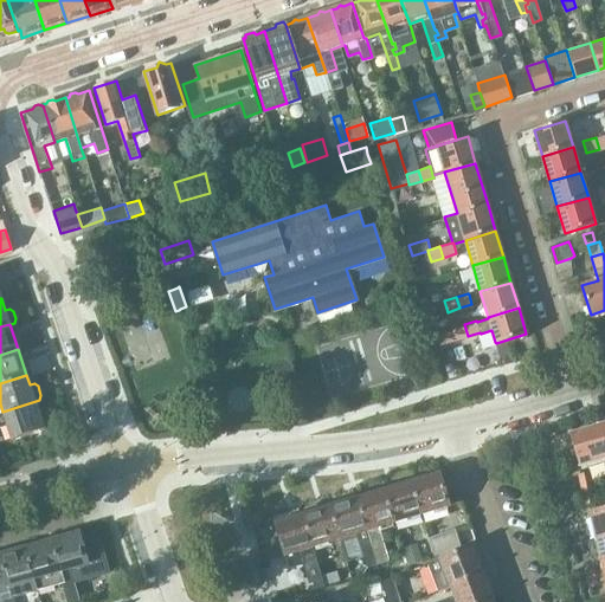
[(0,425),(6,422),(11,438),(44,427),(36,401),(2,412),(0,413),(0,425)]
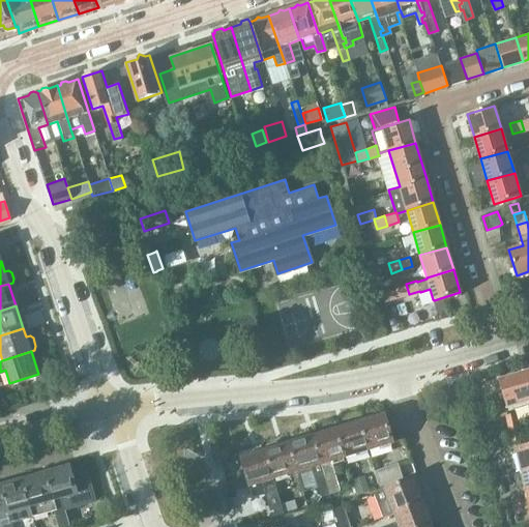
[(528,400),(528,394),(522,372),(497,379),(500,387),(506,407),(528,400)]
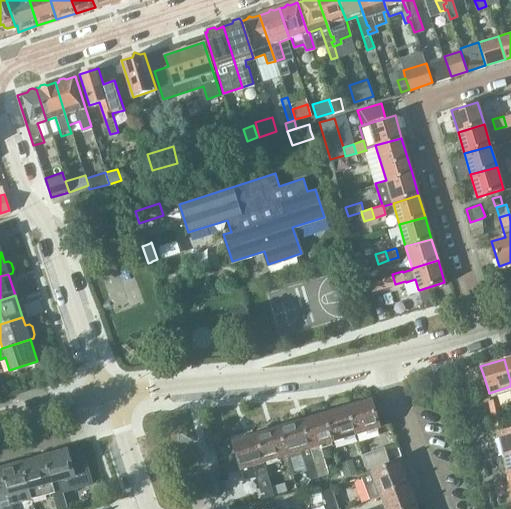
[(347,406),(355,434),(379,427),(370,399),(347,406)]
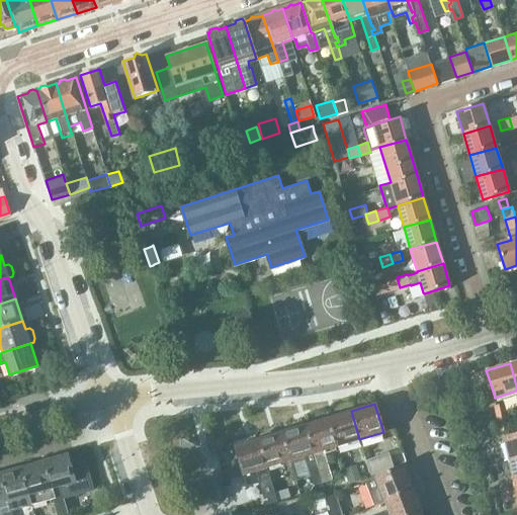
[(497,418),(505,416),(503,404),(495,406),(497,418)]
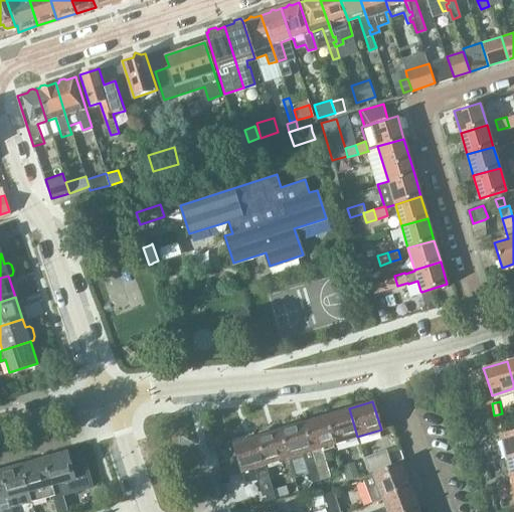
[(334,443),(357,437),(349,408),(326,415),(334,443)]
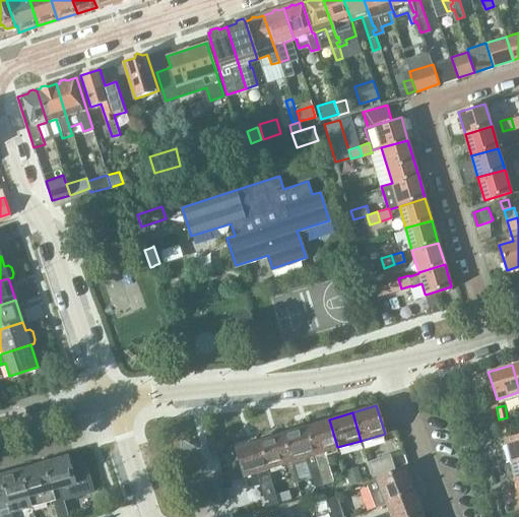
[(507,417),(499,419),(502,431),(510,430),(507,417)]
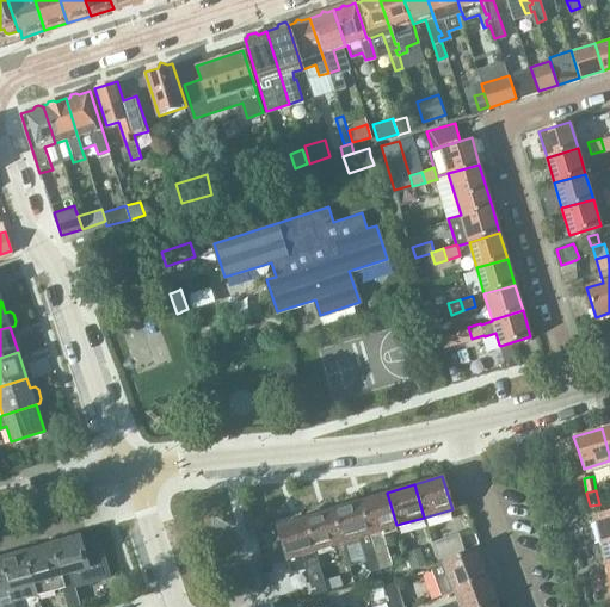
[(381,531),(396,525),(387,493),(359,501),(377,557),(380,568),(392,564),(381,531)]
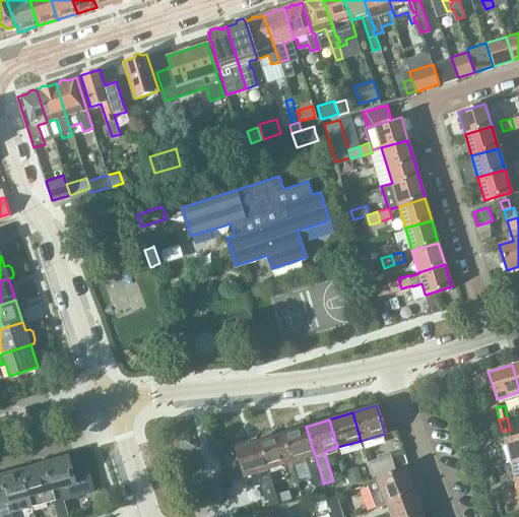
[(283,434),(292,461),(306,457),(312,476),(321,474),(306,427),(283,434)]
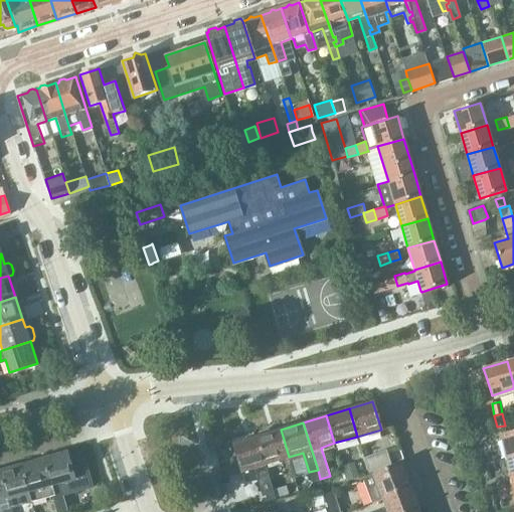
[(259,436),(258,437),(266,464),(289,457),(281,430),(271,433),(271,431),(267,429),(260,431),(258,434),(259,436)]
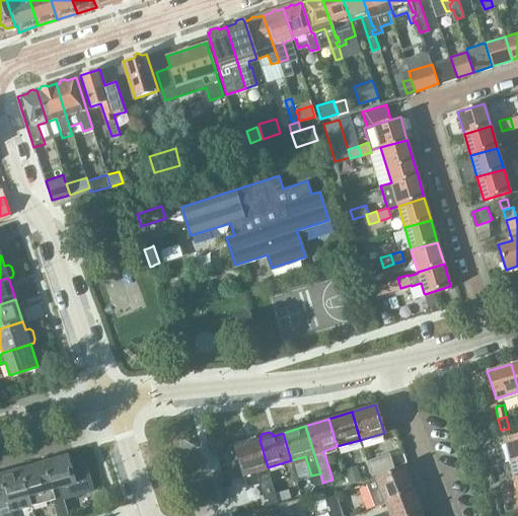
[(517,435),(505,438),(510,462),(517,460),(517,435)]
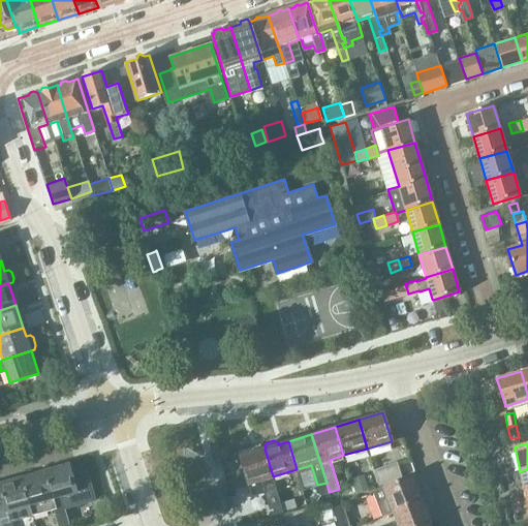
[(273,476),(265,449),(240,456),(249,484),(273,476)]
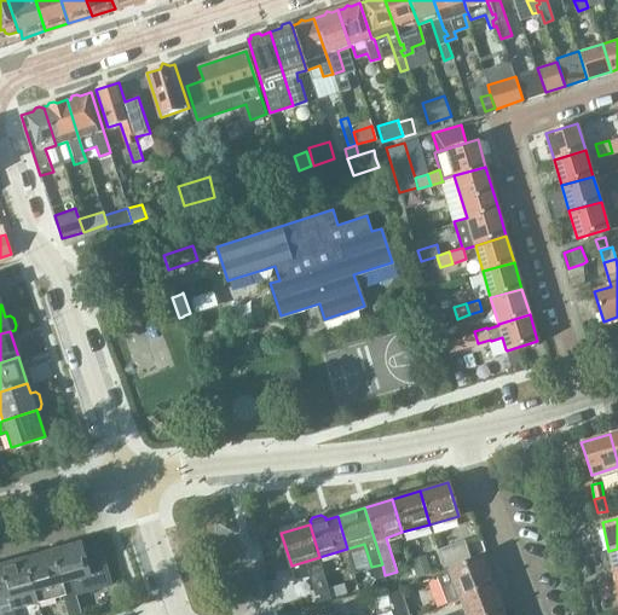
[(438,550),(444,567),(468,557),(463,539),(438,550)]
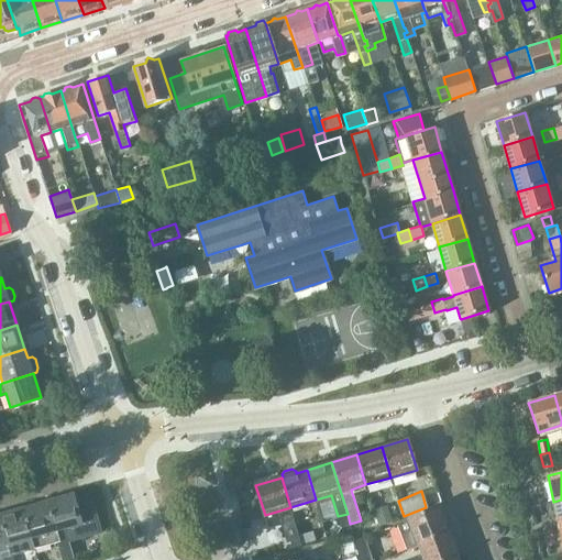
[(66,552),(70,551),(67,540),(99,530),(91,503),(77,507),(74,495),(48,502),(59,541),(57,541),(59,551),(66,550),(66,552)]
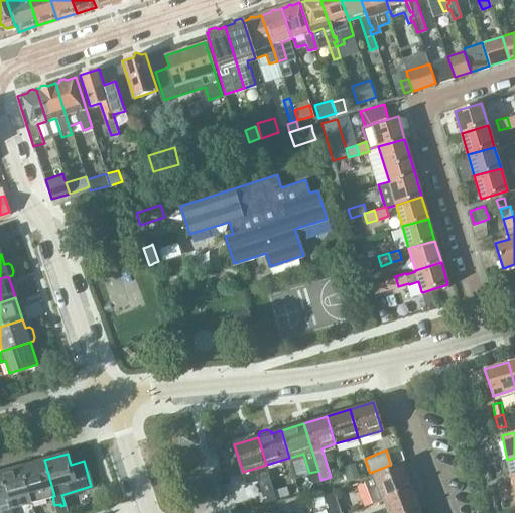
[(31,502),(52,496),(54,496),(44,460),(21,466),(31,502)]
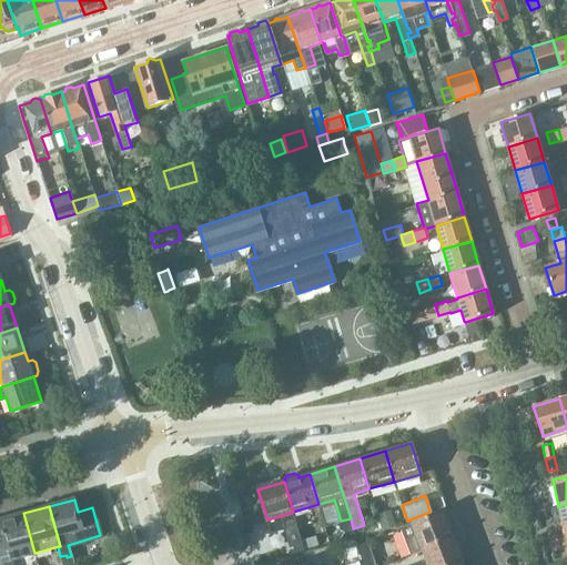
[(390,508),(377,513),(383,528),(395,525),(390,508)]
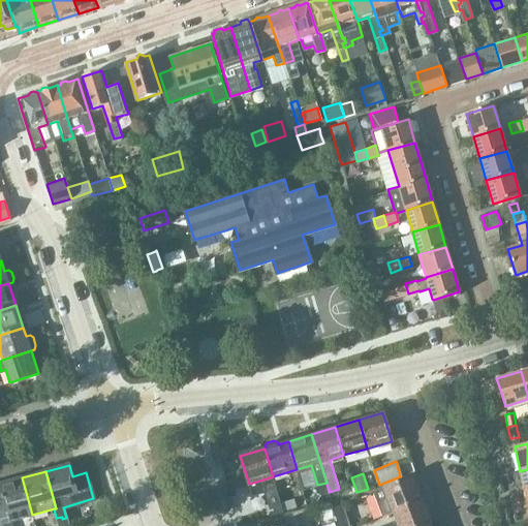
[(22,477),(0,484),(0,488),(6,512),(20,507),(22,518),(32,515),(22,477)]
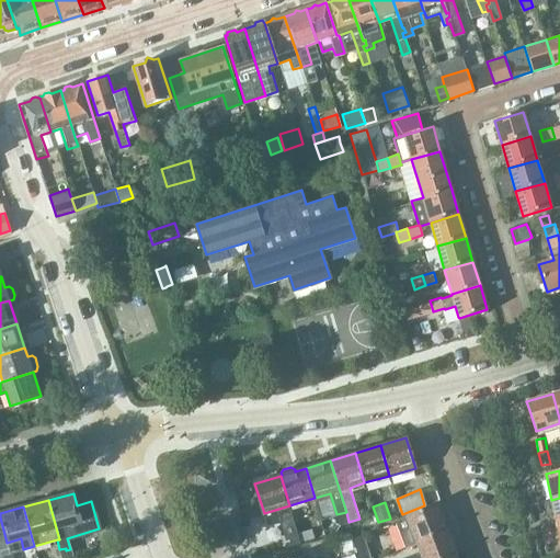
[(436,507),(408,517),(396,522),(406,547),(418,542),(446,532),(436,507)]
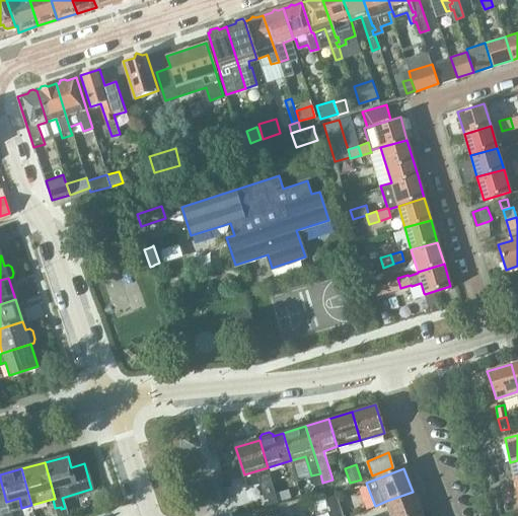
[(266,490),(272,488),(274,487),(270,475),(262,477),(266,490)]
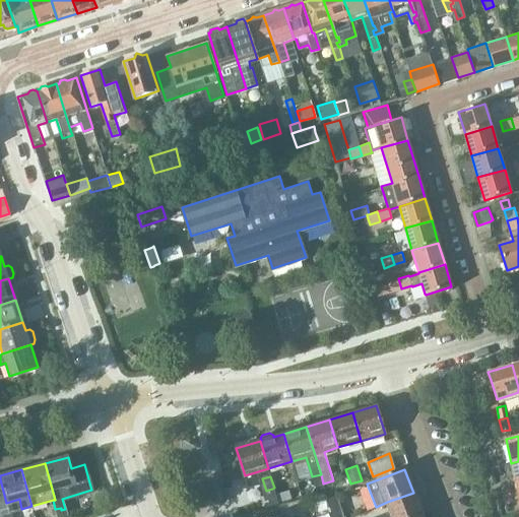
[(0,516),(1,516),(12,516),(11,512),(9,512),(6,503),(0,479),(0,516)]
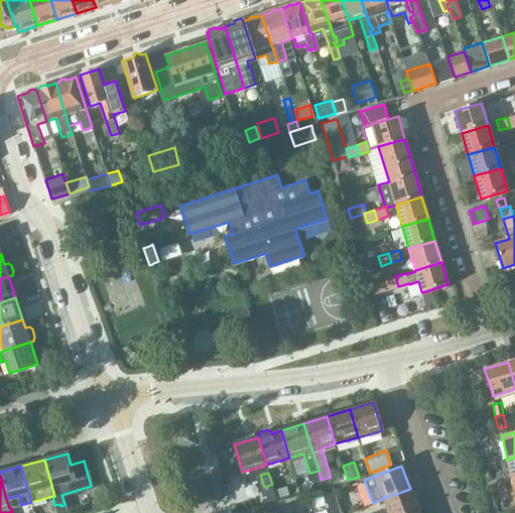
[(286,485),(274,488),(276,497),(289,494),(286,485)]
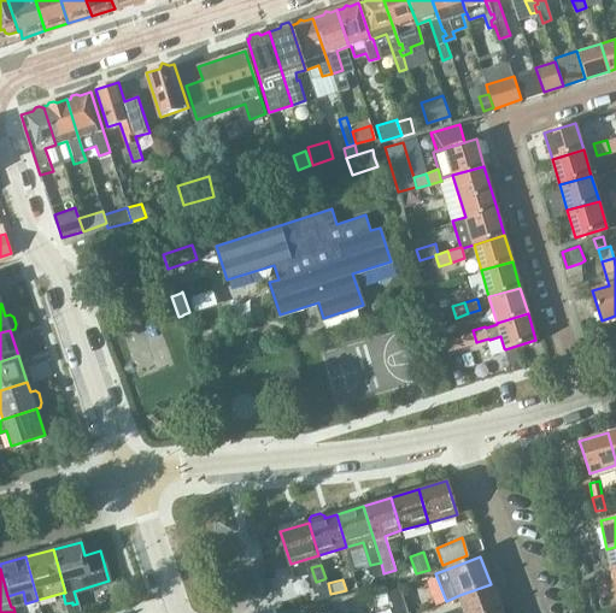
[(459,595),(463,606),(443,612),(493,612),(502,611),(491,584),(459,595)]
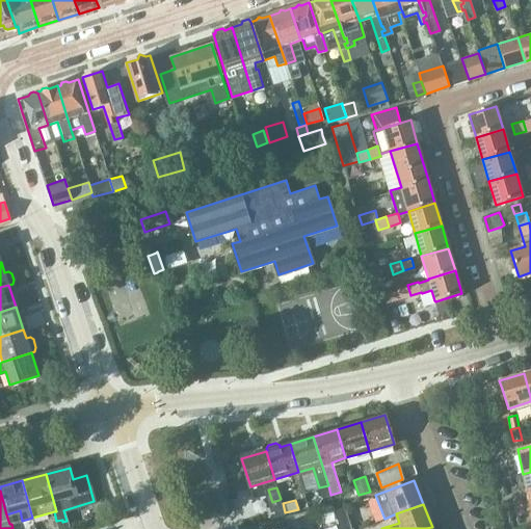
[(303,527),(318,526),(317,506),(302,507),(303,527)]
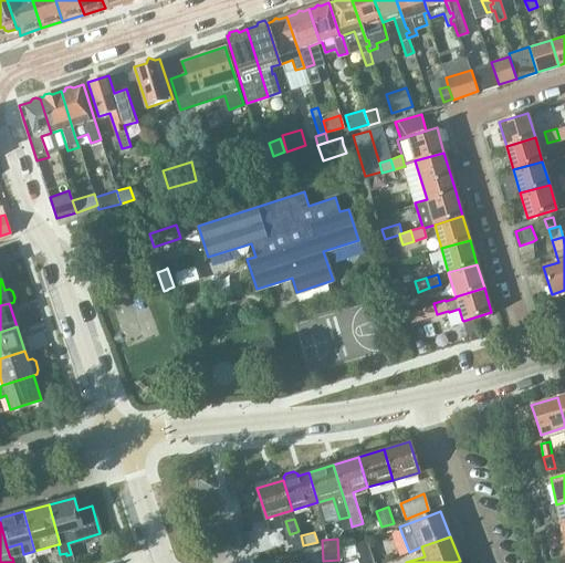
[(363,562),(374,562),(367,539),(356,542),(363,562)]
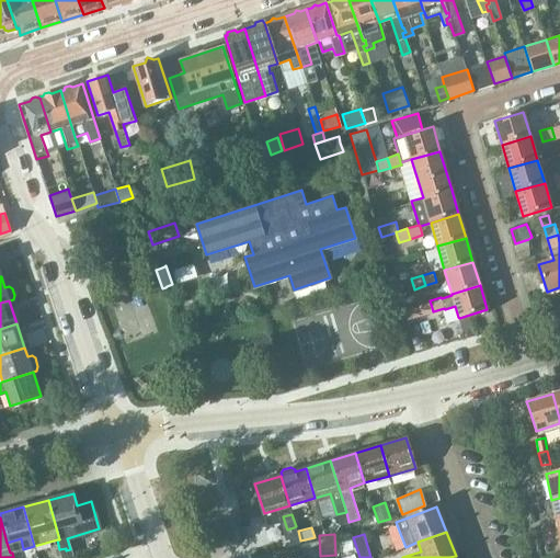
[(254,556),(274,551),(272,541),(252,545),(254,556)]
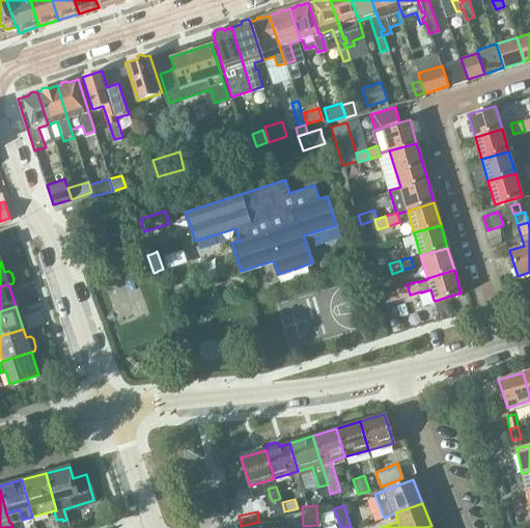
[(58,527),(68,527),(66,520),(62,521),(62,519),(56,520),(58,527)]
